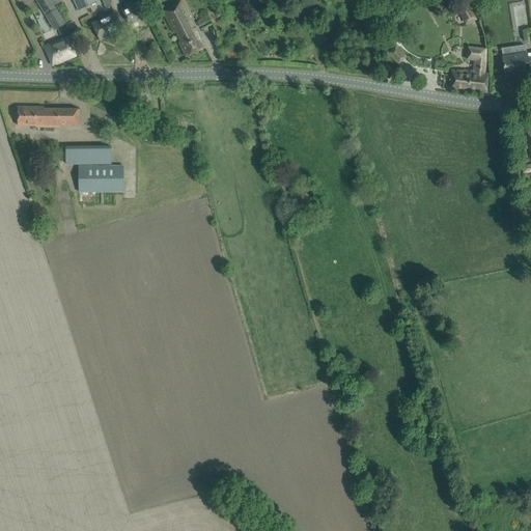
[(36,0),(47,16),(50,21),(55,30),(65,23),(60,15),(57,9),(55,6),(62,2),(61,0),(36,0)]
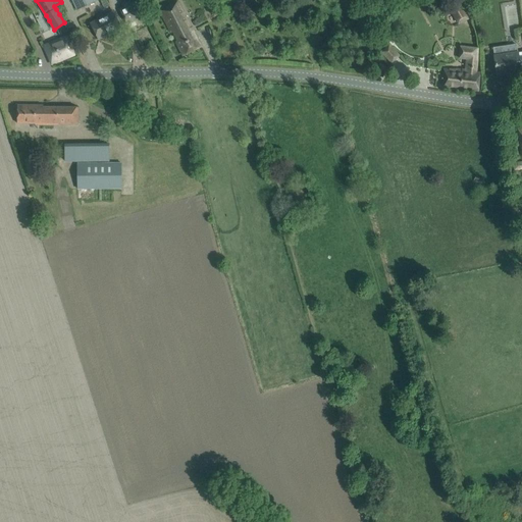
[(71,0),(77,10),(98,0),(71,0)]
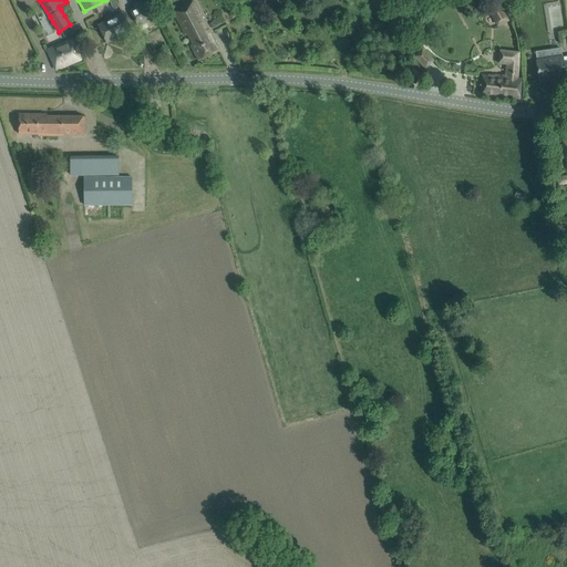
[(173,12),(194,51),(199,61),(219,50),(193,1),(173,12)]
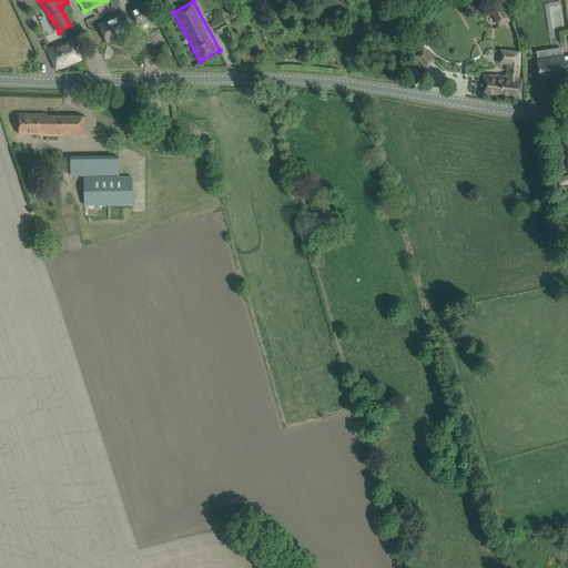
[(131,11),(133,16),(139,26),(158,17),(150,2),(131,11)]
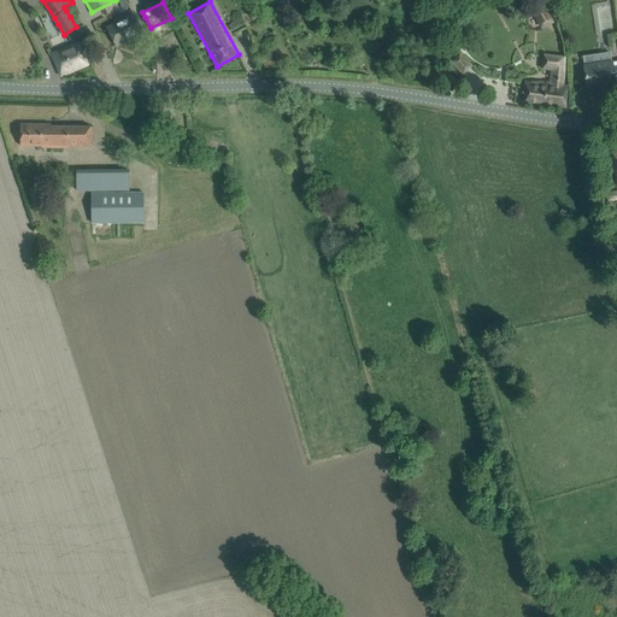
[(547,3),(532,11),(542,29),(557,21),(547,3)]
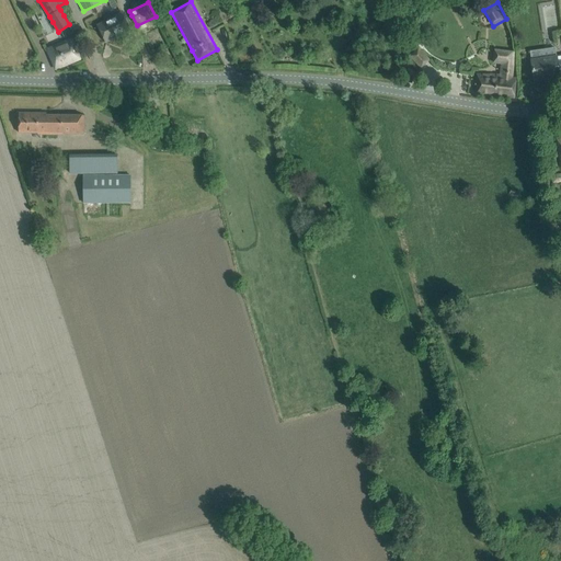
[(123,16),(117,19),(116,18),(107,22),(107,24),(100,29),(106,42),(129,30),(123,16)]
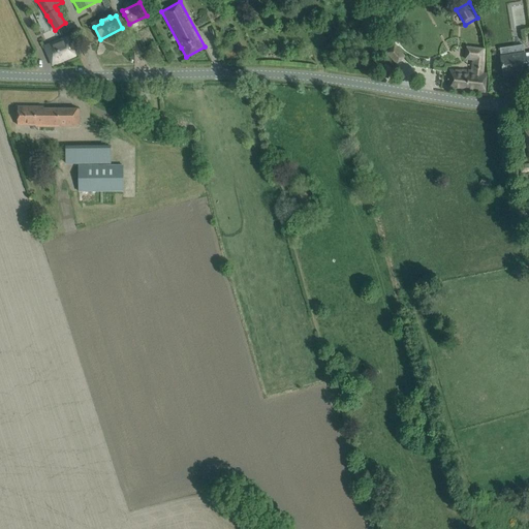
[(44,48),(53,65),(75,56),(68,37),(44,48)]
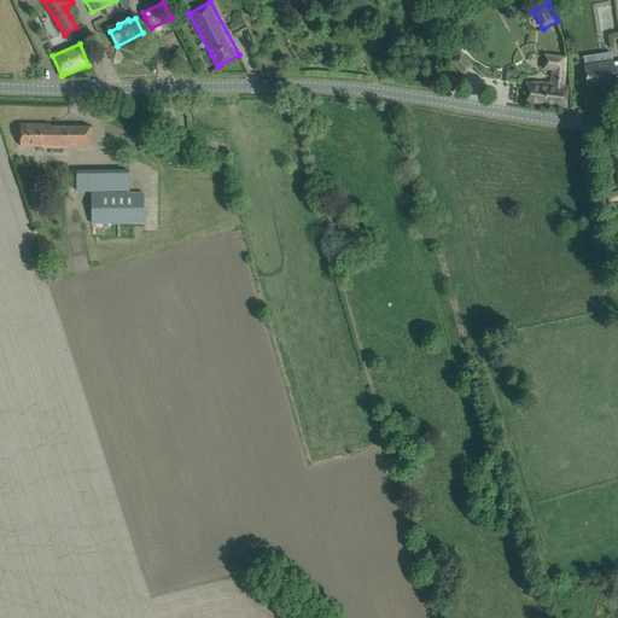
[(448,58),(455,65),(464,74),(472,66),(458,50),(448,58)]
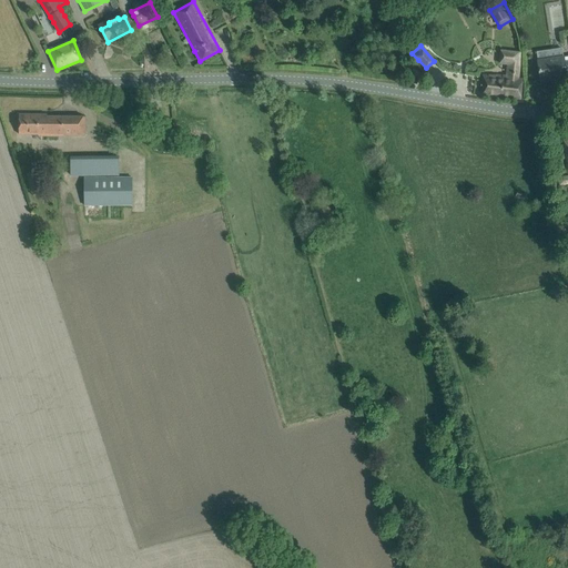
[(506,75),(484,73),(482,94),(520,99),(523,82),(518,81),(521,51),(500,49),(499,64),(507,66),(506,75)]
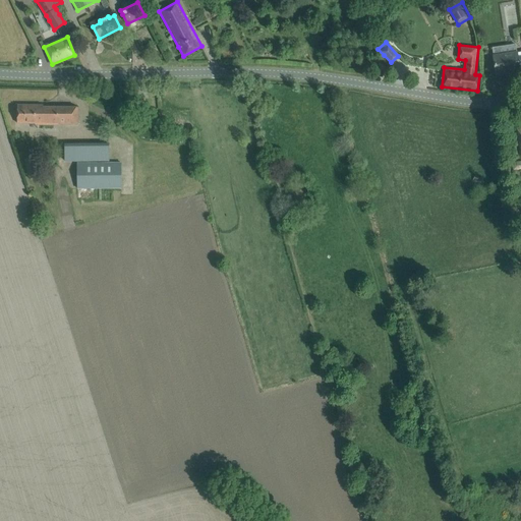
[(520,55),(518,56),(517,53),(494,56),(496,74),(511,72),(511,75),(520,74),(520,71),(520,70),(520,55)]
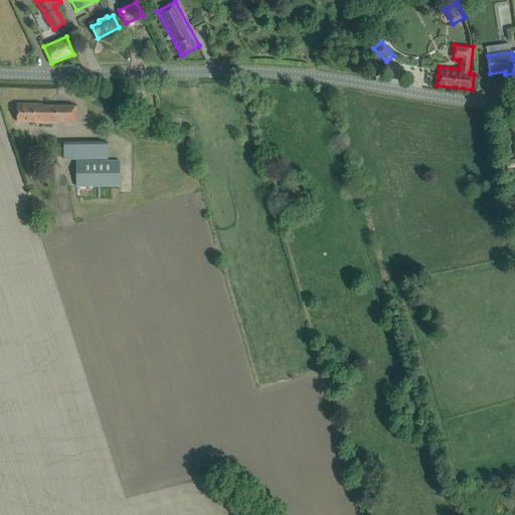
[(17,104),(17,114),(17,123),(35,123),(35,125),(55,126),(55,123),(77,124),(77,107),(42,106),(42,107),(35,107),(35,105),(17,104)]
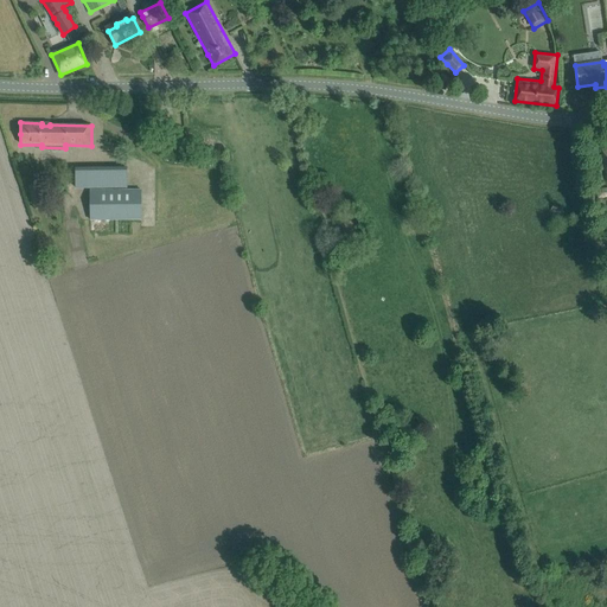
[(51,203),(43,177),(32,180),(40,206),(51,203)]
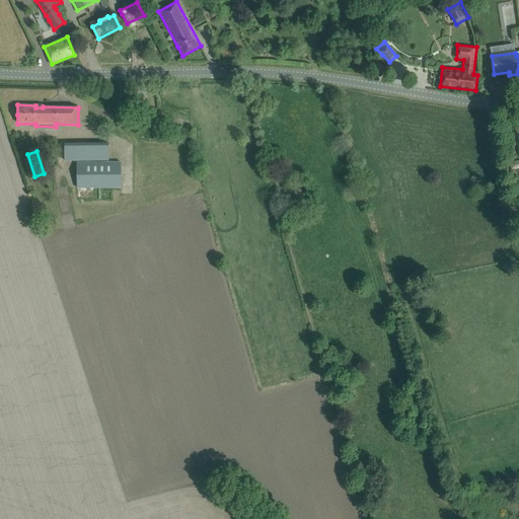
[(122,188),(122,162),(77,162),(78,188),(122,188)]
